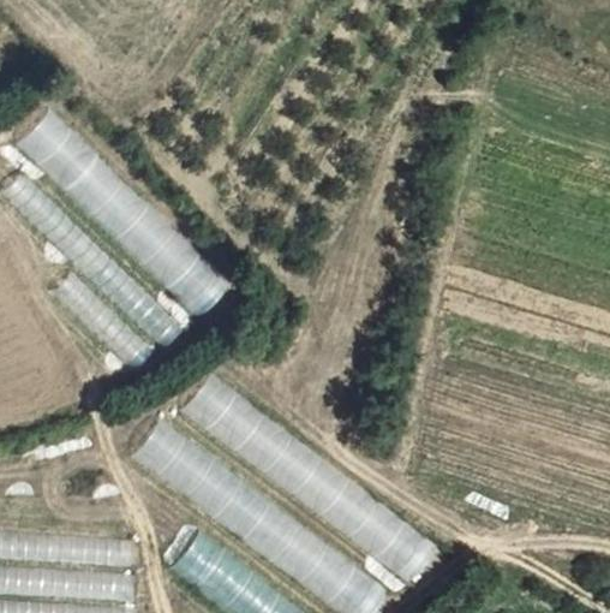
[(21,144),(199,317),(231,285),(52,112),(21,144)]
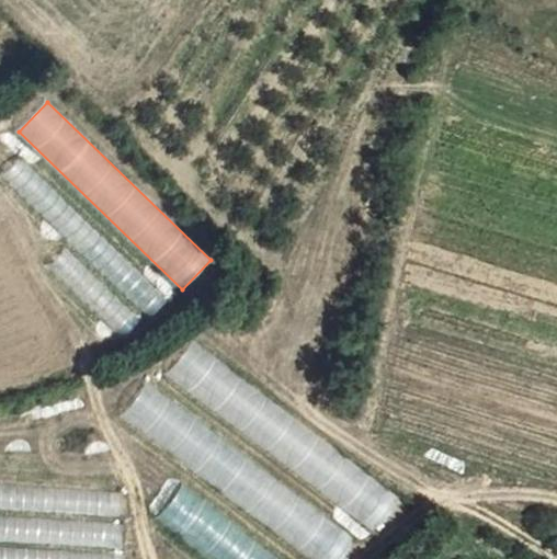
[(23,162),(9,177),(88,253),(102,239),(23,162)]
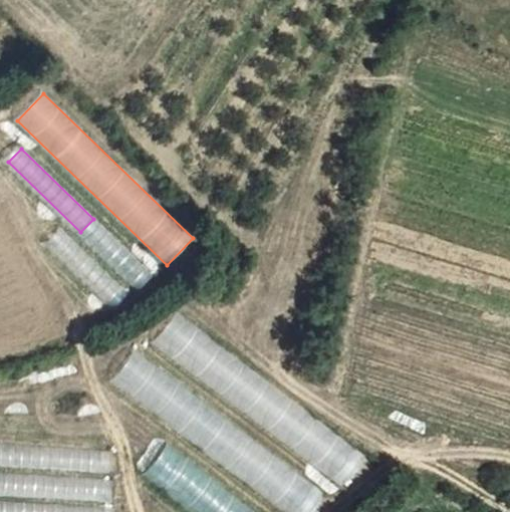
[(96,270),(86,281),(113,306),(126,292),(73,243),(72,244),(60,233),(50,244),(58,252),(61,249),(70,257),(75,251),(96,270)]
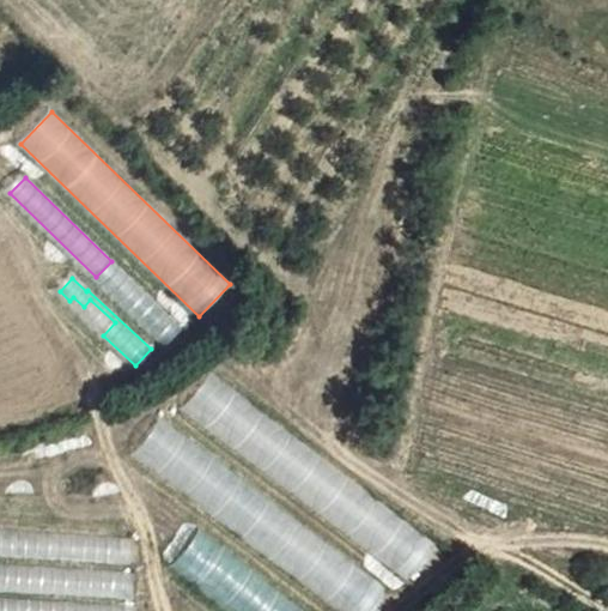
[(181,412),(413,580),(441,542),(210,374),(181,412)]
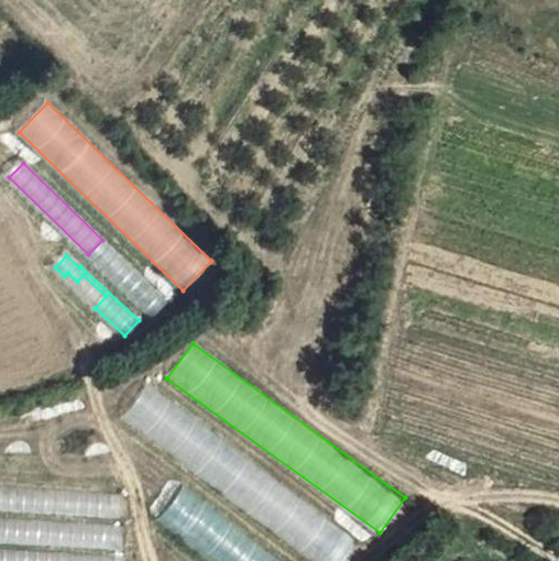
[(344,560),(360,541),(149,385),(123,419),(314,560),(344,560)]
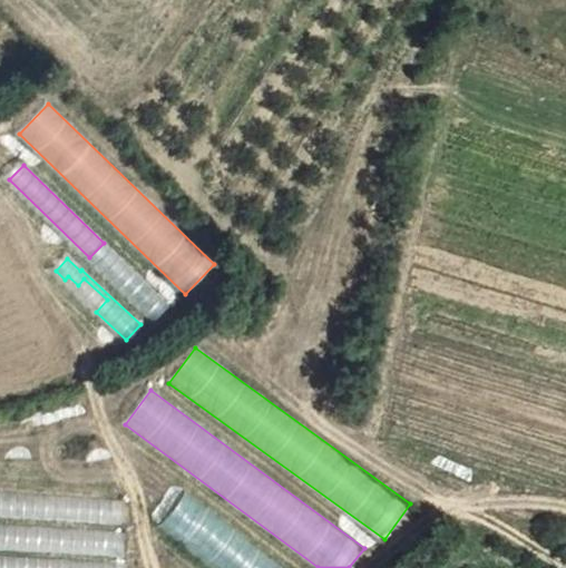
[(281,567),(188,493),(162,525),(214,567),(281,567)]
